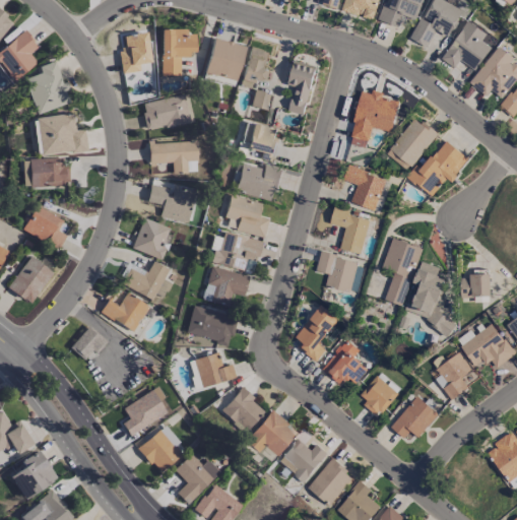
[(339,0),(325,0),(324,5),(338,8),(339,0)]
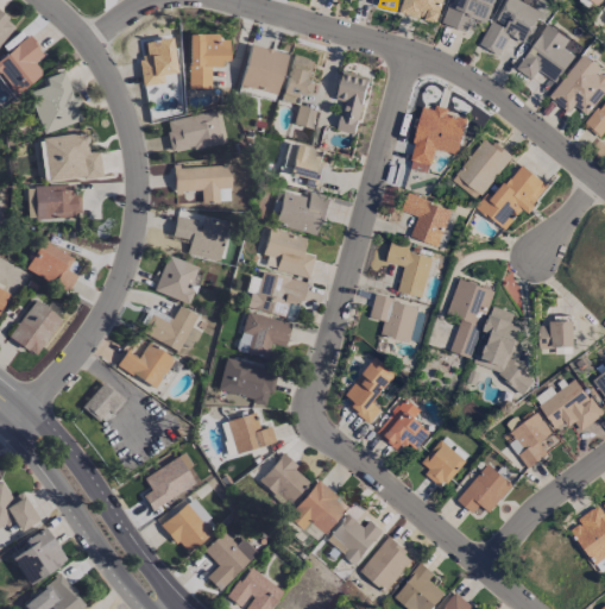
[(446,0),(405,0),(403,12),(441,22),(446,0)]
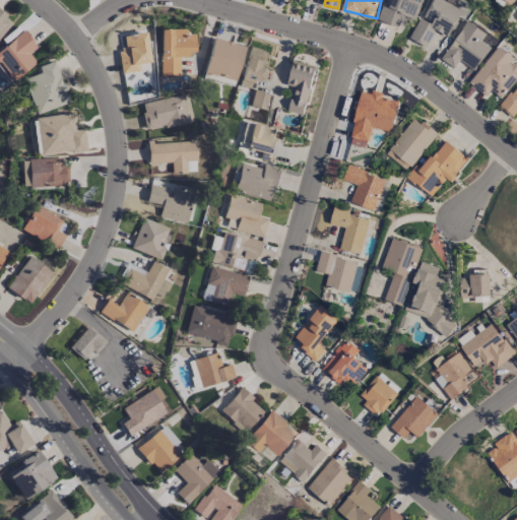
[(384,0),(378,18),(399,26),(403,14),(417,19),(424,0),(396,0),(396,2),(391,0),(384,0)]
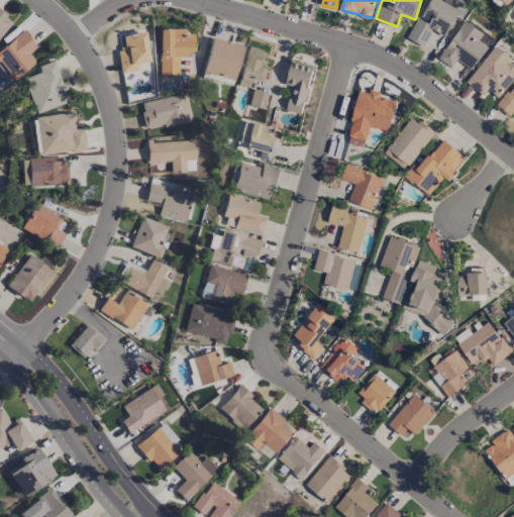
[(409,38),(426,45),(434,29),(450,36),(463,9),(442,0),(431,0),(423,19),(418,17),(409,38)]
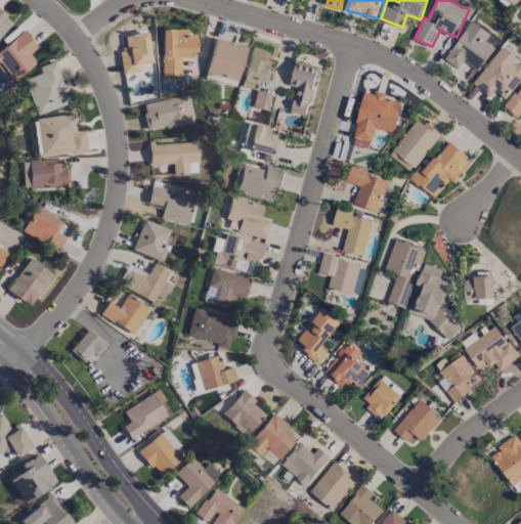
[(0,40),(14,22),(0,9),(0,40)]
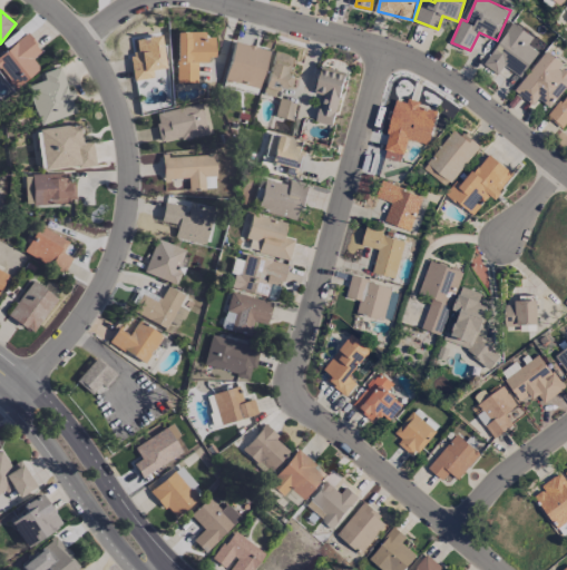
[(522,77),(540,51),(530,43),(536,37),(515,21),(485,64),(500,74),(506,66),(522,77)]
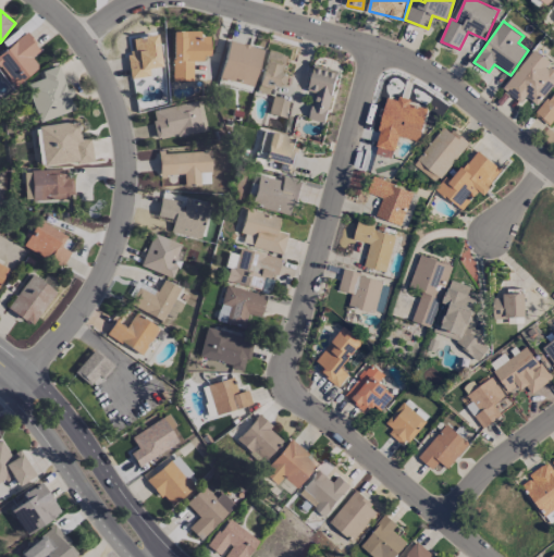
[(0,69),(14,87),(40,67),(33,58),(41,51),(28,33),(0,53),(0,69)]
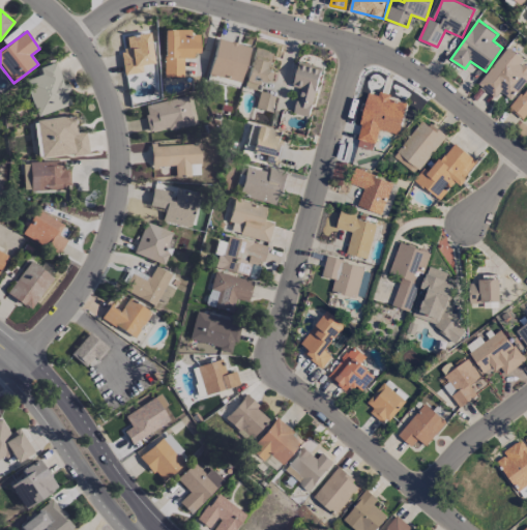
[(185,77),(184,57),(200,56),(200,31),(165,31),(166,78),(185,77)]
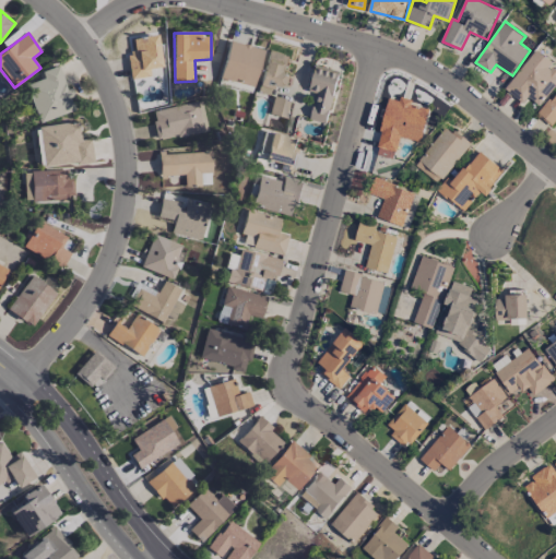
[(134,38),(137,52),(129,54),(132,80),(152,76),(151,69),(164,67),(158,35),(134,38)]
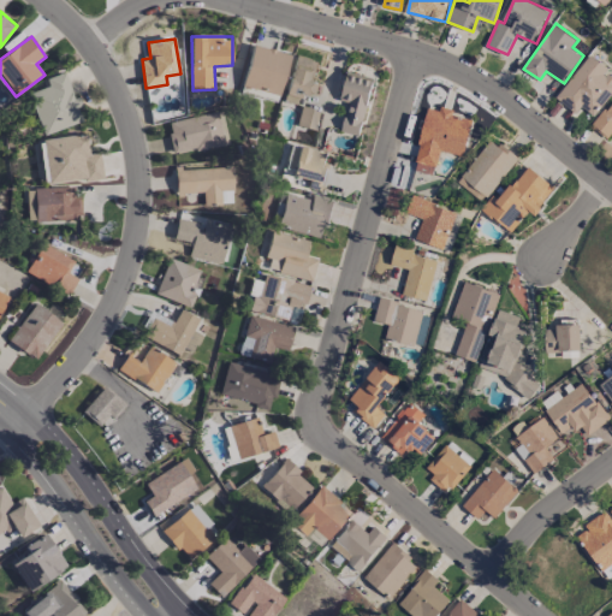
[(243,86),(280,96),(291,55),(255,45),(243,86)]
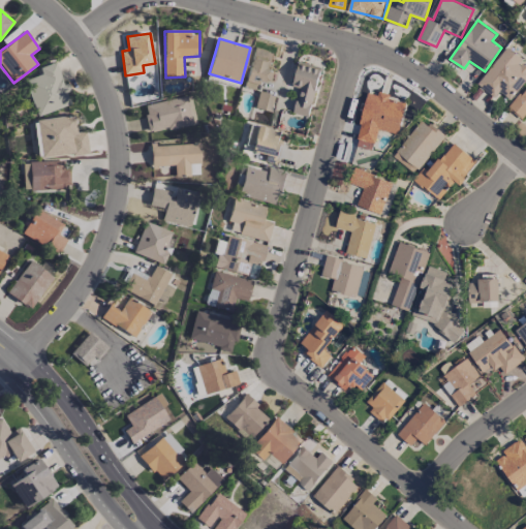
[(497,97),(501,91),(513,99),(525,81),(525,61),(507,48),(480,85),(497,97)]
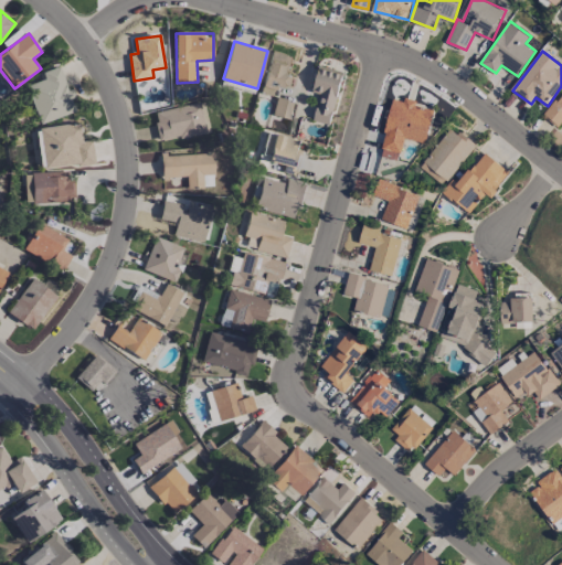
[(263,93),(275,95),(277,86),(293,88),(296,77),(289,76),(293,56),(271,52),(263,93)]
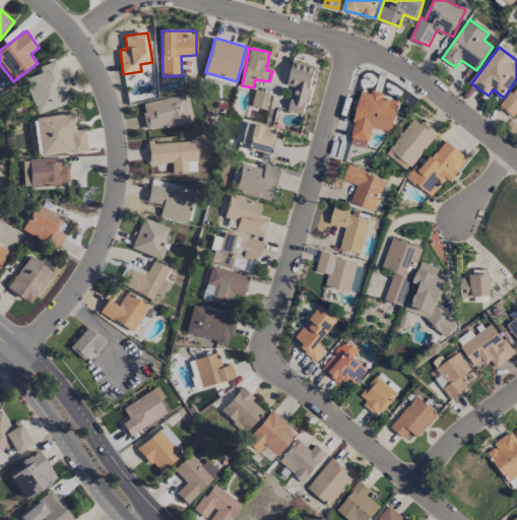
[(72,103),(57,60),(39,67),(41,74),(25,79),(38,115),(72,103)]
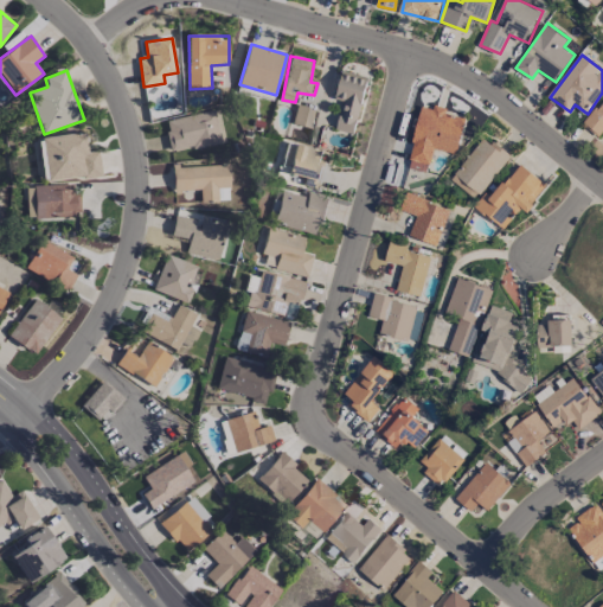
[(339,129),(357,134),(371,76),(344,70),(337,100),(345,101),(339,129)]
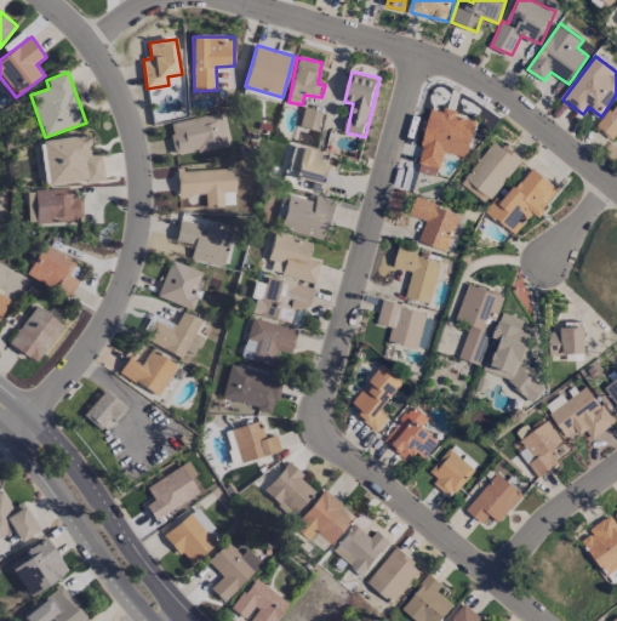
[(616,104),(599,127),(613,140),(616,136),(616,104)]
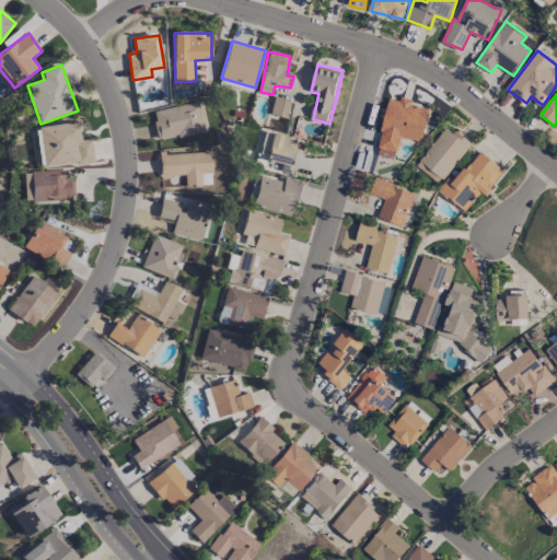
[(422,142),(431,107),(402,100),(402,101),(392,98),(378,154),(396,159),(402,137),(422,142)]
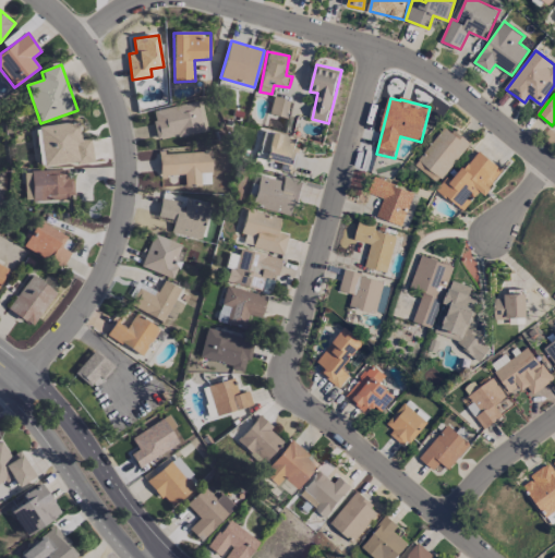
[(155,109),(159,138),(204,133),(200,102),(155,109)]
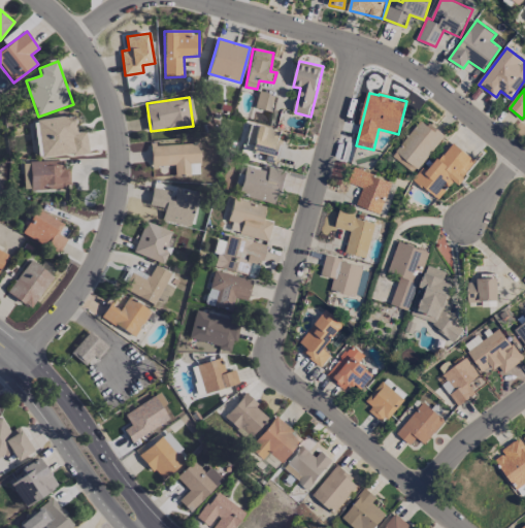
[(37,121),(42,159),(90,152),(87,131),(77,132),(75,114),(37,121)]
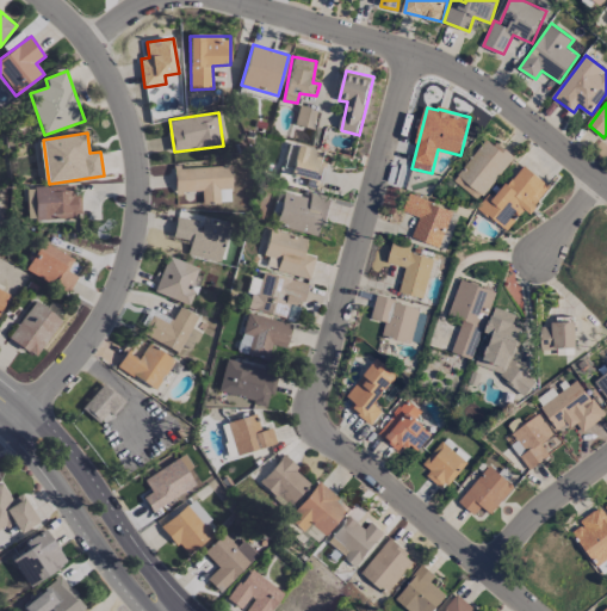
[(456,176),(481,198),(515,159),(491,136),(456,176)]
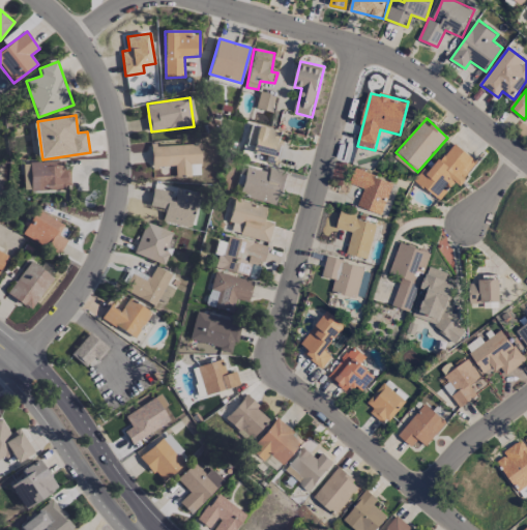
[(249,146),(254,146),(252,160),(281,165),(285,129),(252,126),(249,146)]
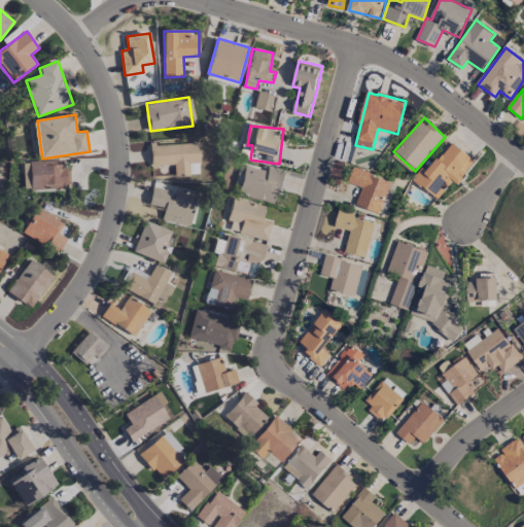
[(475,160),(451,140),(417,181),(441,201),(475,160)]
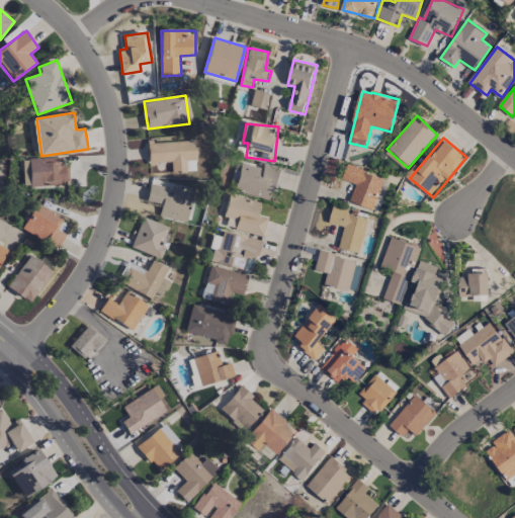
[(198,160),(197,141),(149,143),(150,164),(172,163),(173,173),(187,172),(187,160),(198,160)]
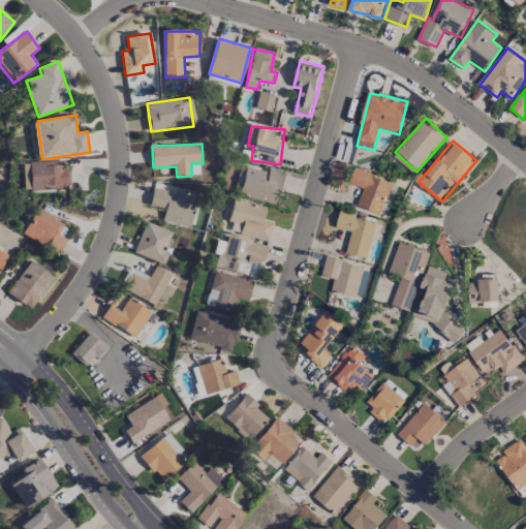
[(70,161),(25,162),(25,190),(71,189),(70,161)]
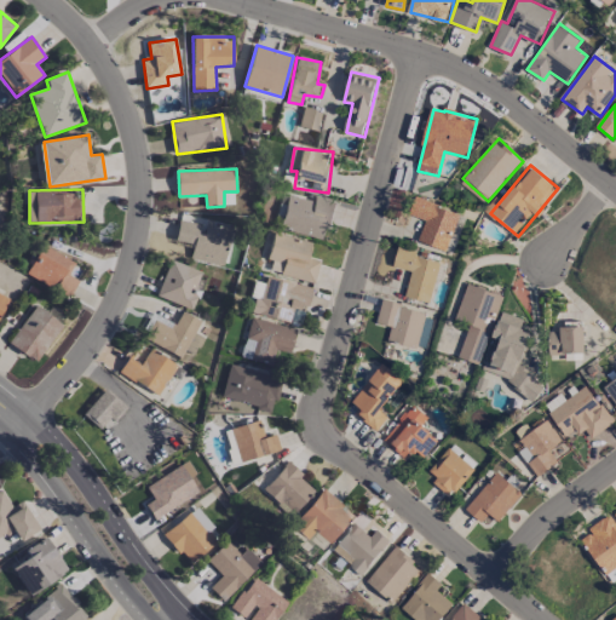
[(326,241),(337,201),(316,195),(315,201),(291,195),(281,229),(326,241)]
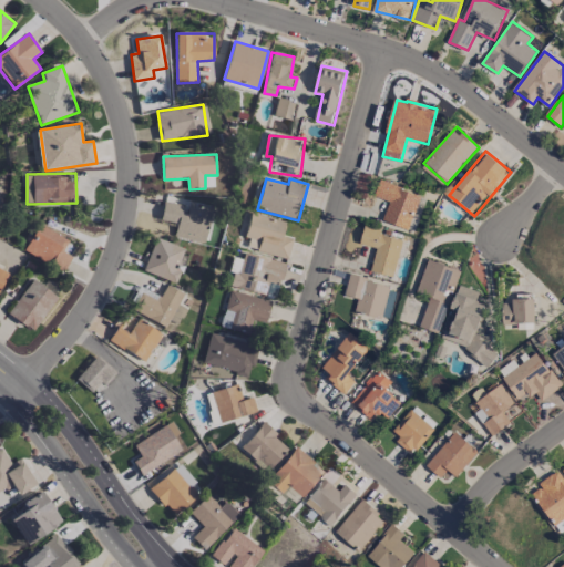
[(383,219),(409,229),(422,195),(382,179),(376,195),(391,200),(383,219)]
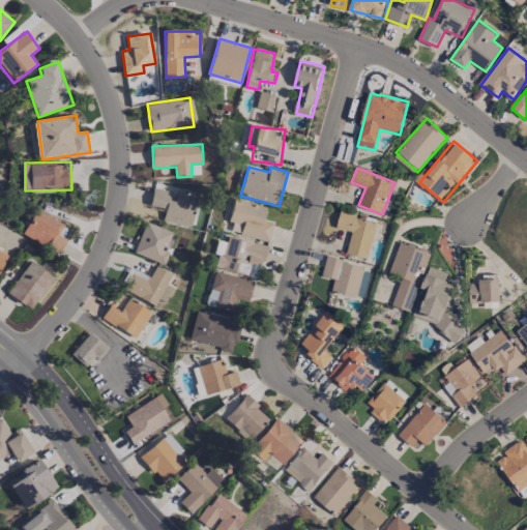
[(199,198),(175,193),(175,192),(154,187),(150,206),(167,209),(164,222),(193,228),(199,198)]
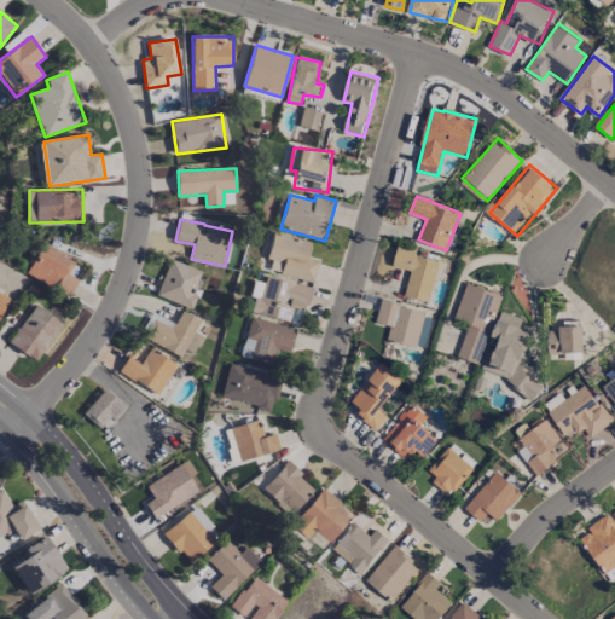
[(309,258),(313,242),(277,232),(266,270),(314,283),(320,260),(309,258)]
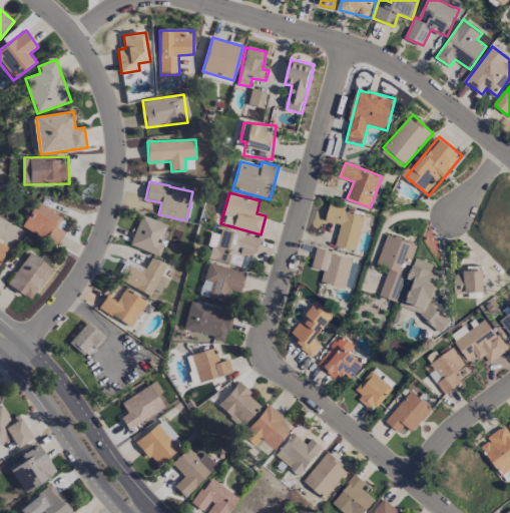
[(63,218),(34,201),(20,225),(58,247),(66,233),(57,228),(63,218)]
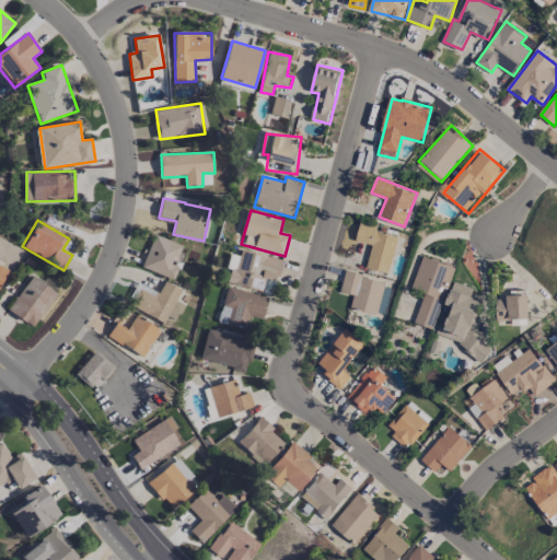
[(399,234),(361,224),(357,241),(373,245),(368,267),(391,273),(399,234)]
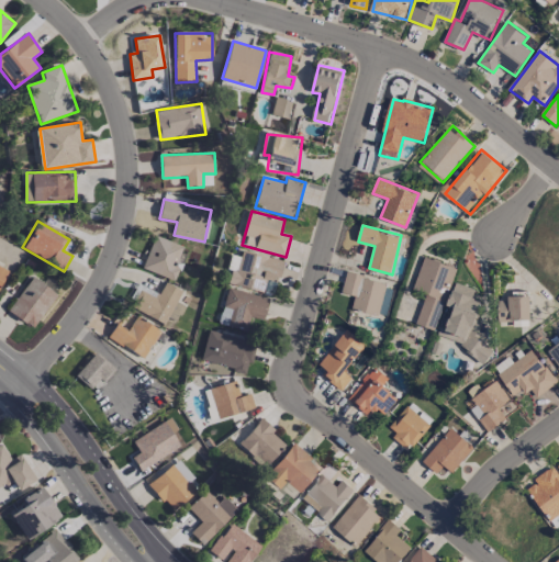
[(185,244),(153,236),(144,271),(176,279),(185,244)]
